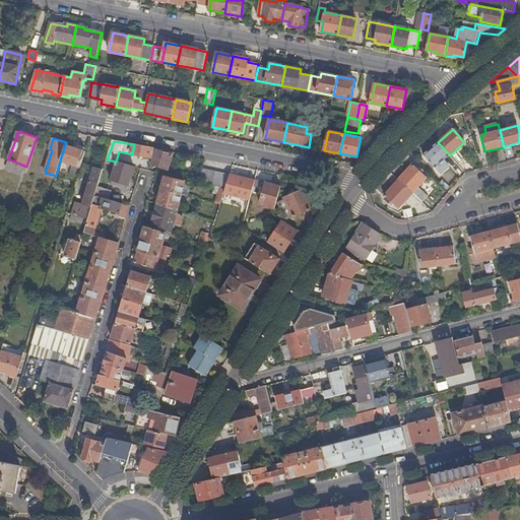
[(450,155),(438,142),(424,154),(441,174),(450,166),(444,159),(450,155)]
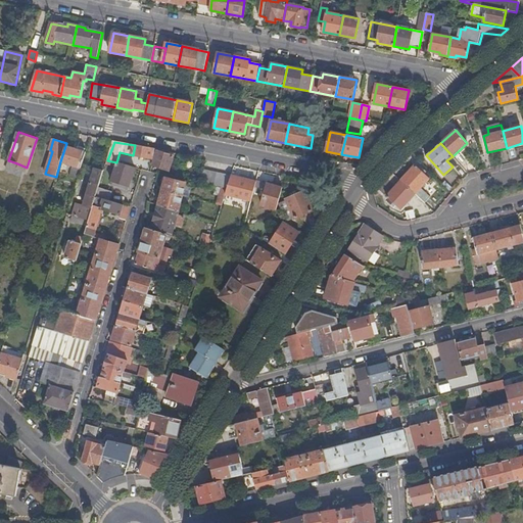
[(154,148),(135,145),(133,155),(152,158),(154,148)]
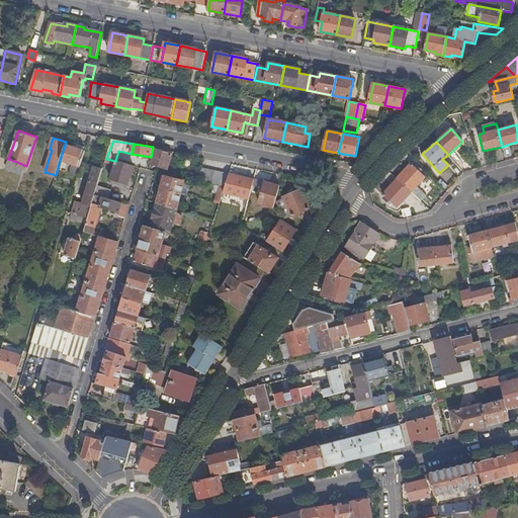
[(76,148),(65,145),(60,160),(72,164),(80,167),(85,151),(84,151),(84,148),(77,146),(76,148)]
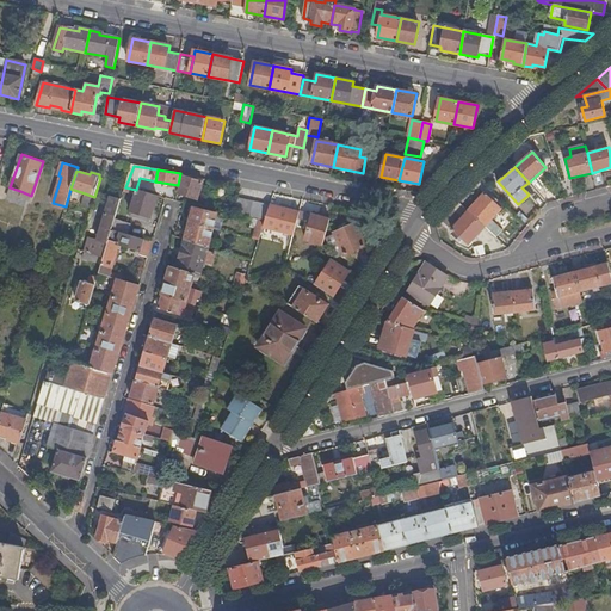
[(198,177),(184,174),(180,185),(178,193),(198,199),(204,183),(197,180),(198,179),(198,177)]
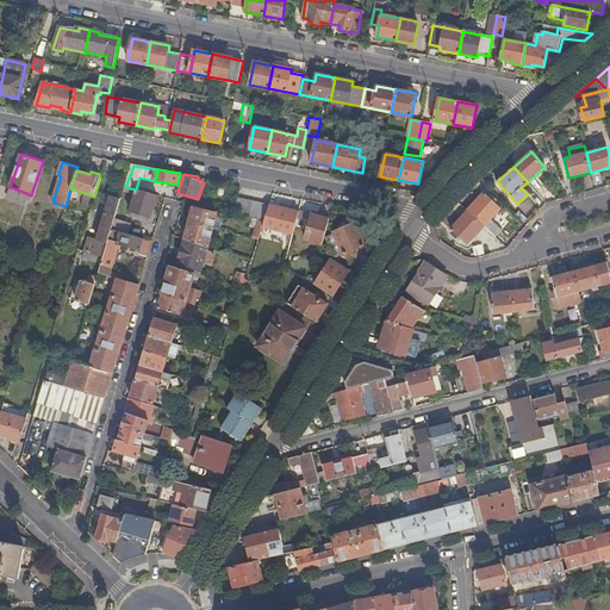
[(17,201),(18,197),(20,191),(10,187),(6,198),(17,201)]
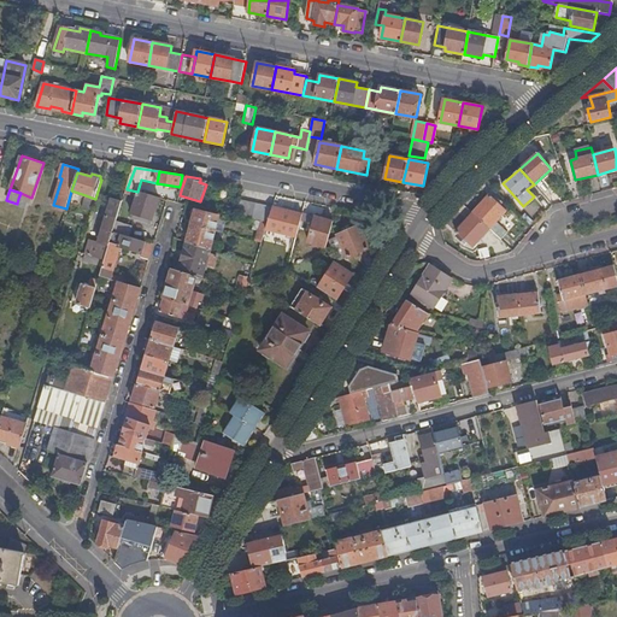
[(127,189),(125,193),(137,198),(133,215),(152,221),(159,198),(137,192),(127,189)]
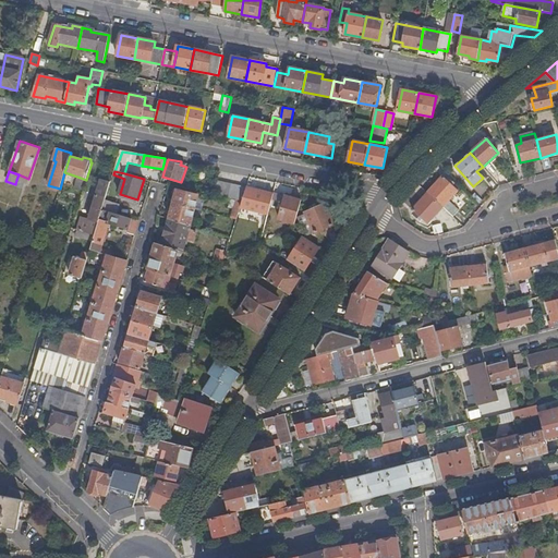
[(83,191),(86,180),(77,177),(74,189),(83,191)]
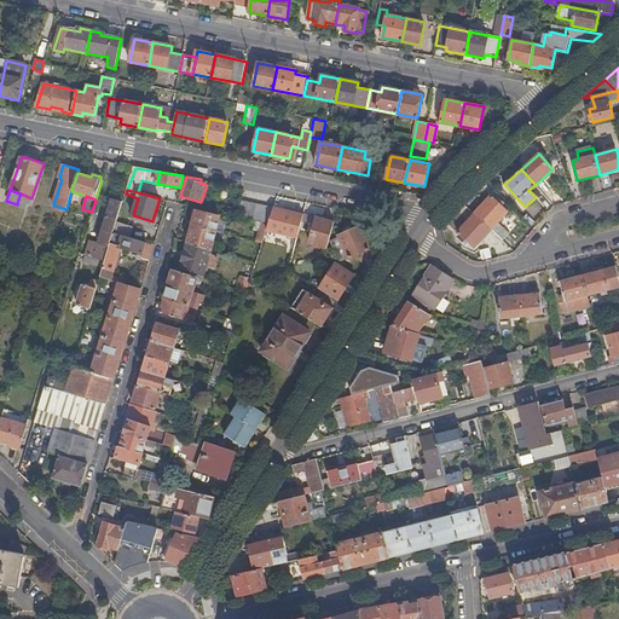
[(492,196),(475,214),(491,230),(503,241),(510,235),(497,223),(508,210),(492,196)]
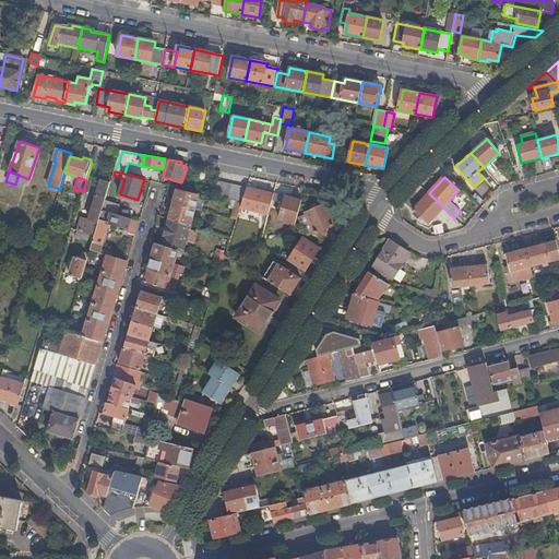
[(107,195),(111,181),(102,179),(97,192),(107,195)]
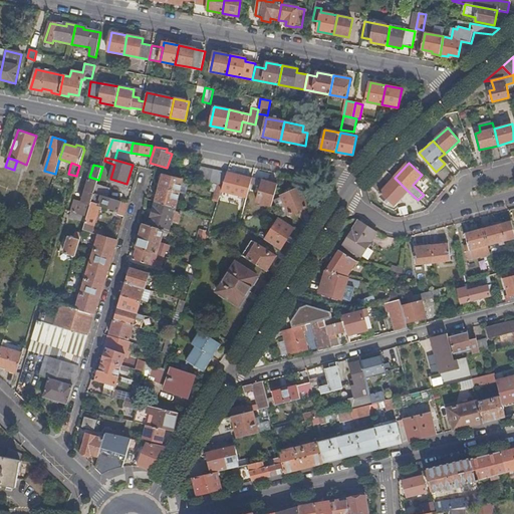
[(224,186),(228,173),(201,168),(198,180),(219,185),(224,186)]
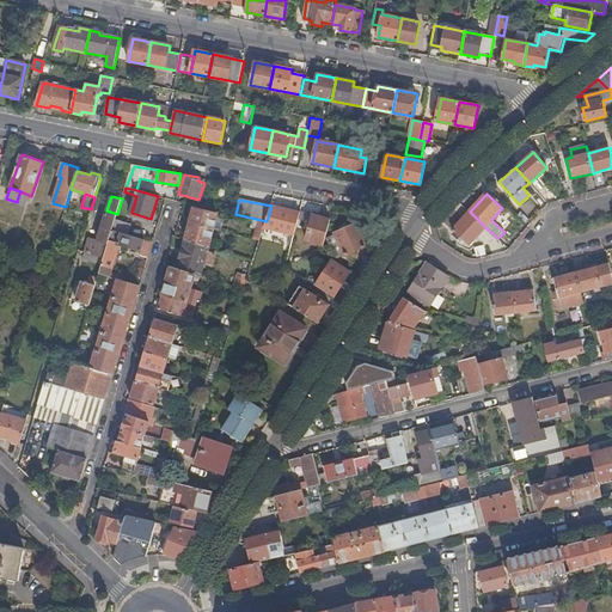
[(288,210),(271,206),(267,221),(264,227),(295,236),(299,219),(301,213),(288,209),(288,210)]
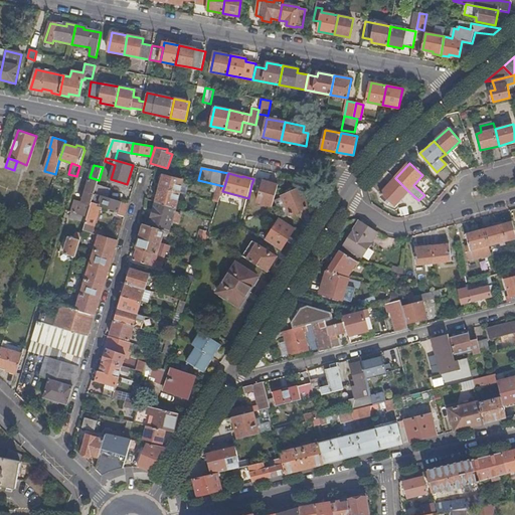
[(164,176),(160,188),(180,193),(183,181),(164,176)]
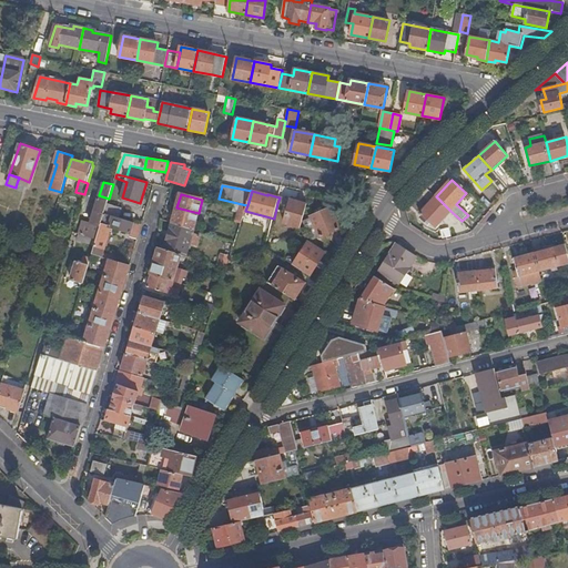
[(107,204),(109,199),(99,195),(97,205),(93,204),(91,210),(94,211),(91,223),(83,221),(79,234),(97,240),(99,230),(101,224),(104,214),(107,204)]
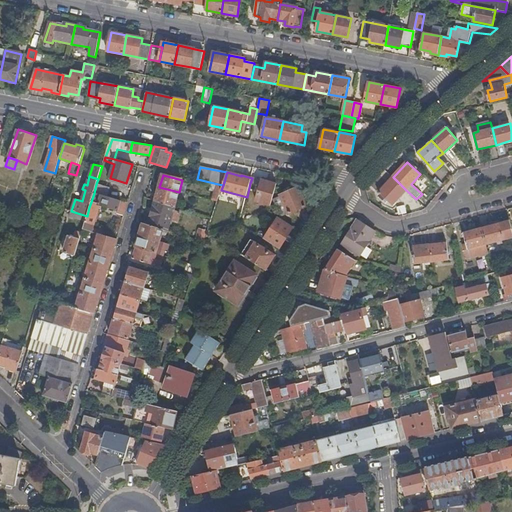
[(252,177),(252,178),(250,183),(258,185),(260,179),(252,177)]
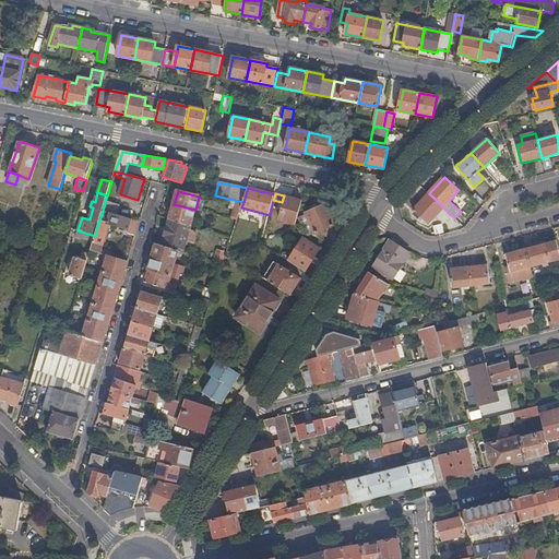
[(443,207),(429,193),(414,211),(428,224),(443,207)]
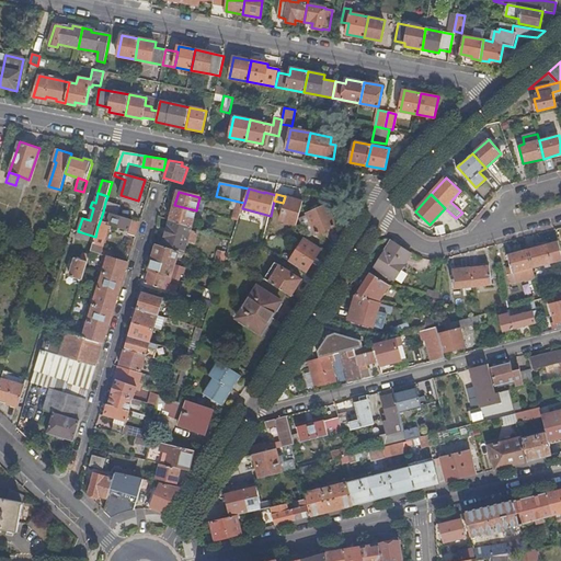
[(297,226),(304,202),(287,197),(281,221),(297,226)]
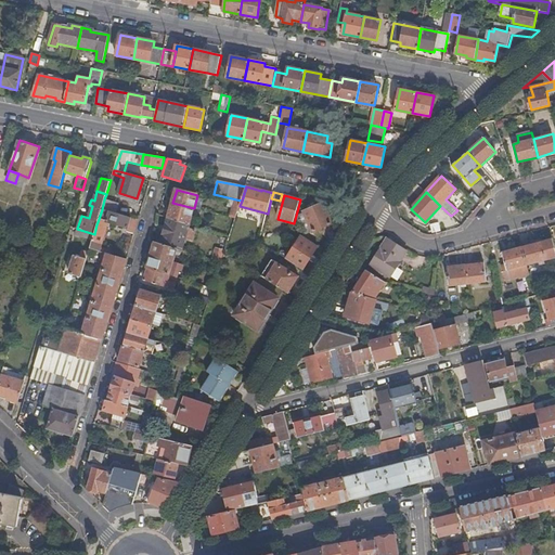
[(102,209),(117,214),(119,204),(104,199),(102,209)]
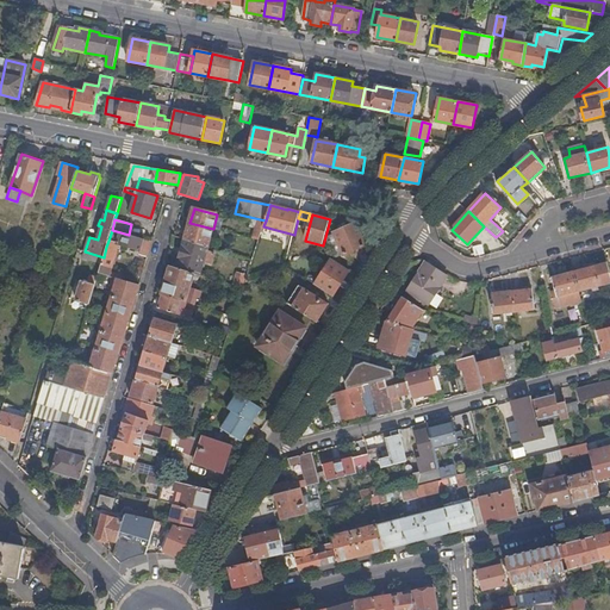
[(263,226),(266,221),(260,219),(253,238),(259,241),(263,226)]
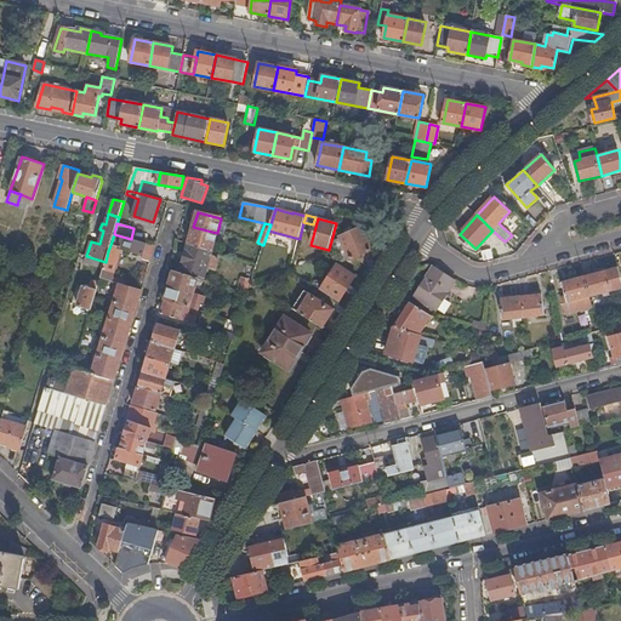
[(191,240),(189,244),(212,251),(217,233),(193,227),(191,240)]
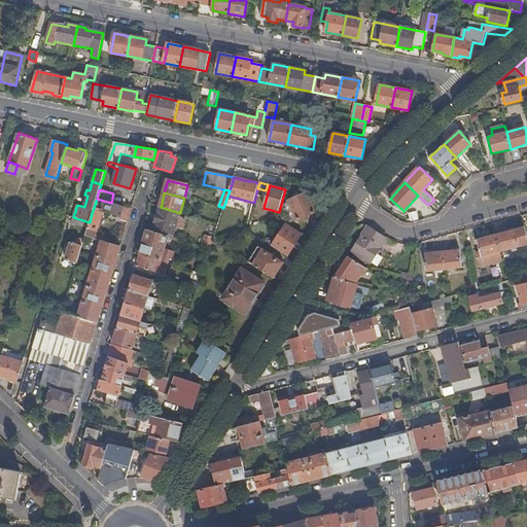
[(307,192),(288,201),(296,220),(315,212),(307,192)]
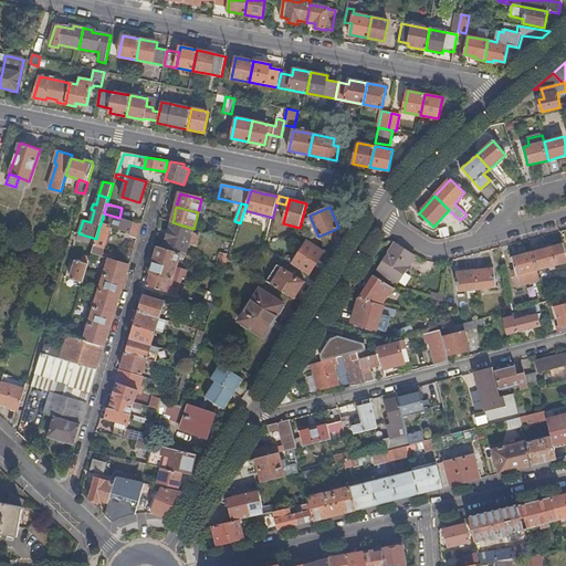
[(109,227),(130,232),(129,236),(137,238),(142,224),(134,222),(119,218),(104,213),(101,223),(109,226),(109,227)]
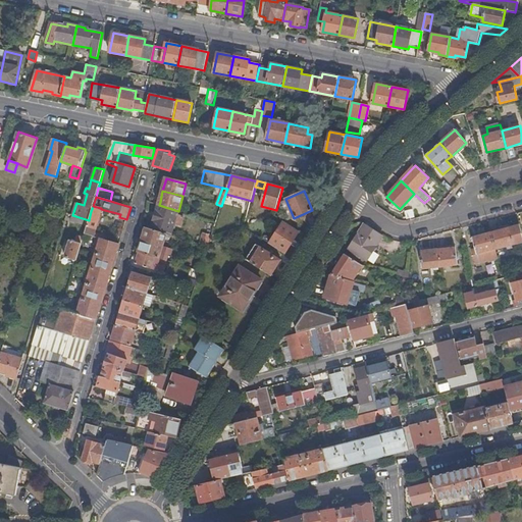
[(178,211),(159,205),(152,227),(171,232),(174,224),(177,225),(180,216),(177,215),(178,211)]
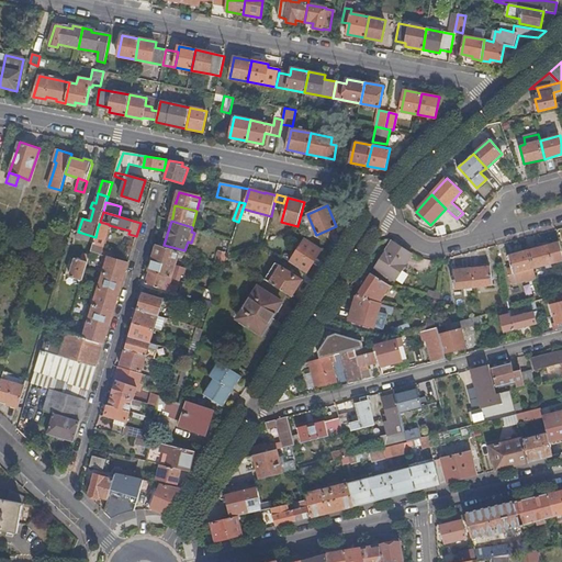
[(107,231),(109,225),(109,224),(100,222),(98,227),(107,231)]
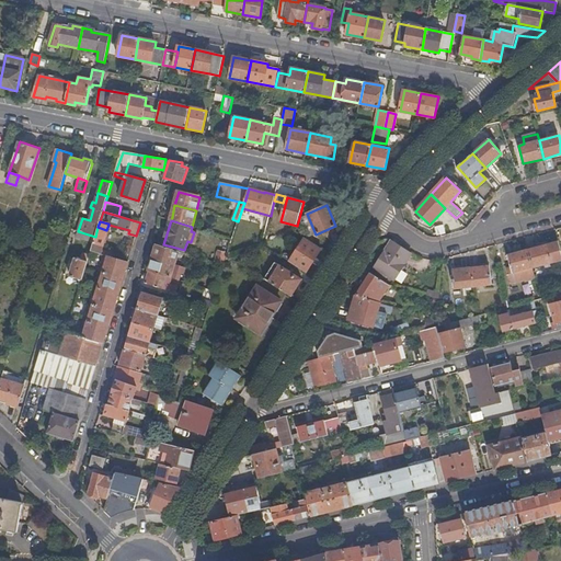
[(107,230),(106,230),(98,227),(95,237),(93,242),(90,251),(101,254),(107,230)]
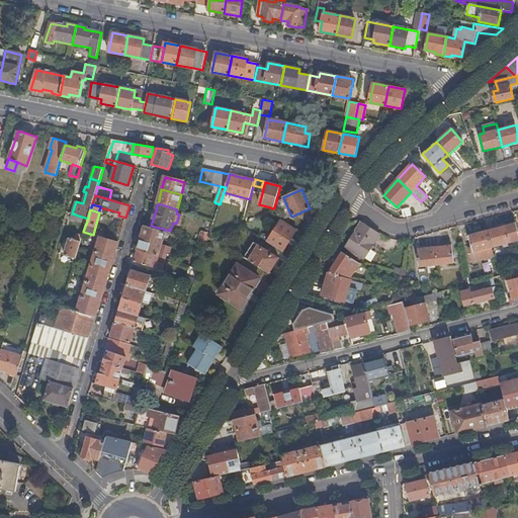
[(86,224),(88,219),(72,213),(70,219),(86,224)]
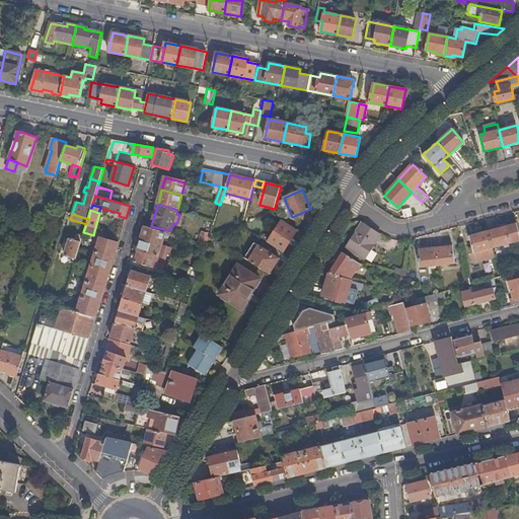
[(284,252),(298,229),(283,220),(268,242),(284,252)]
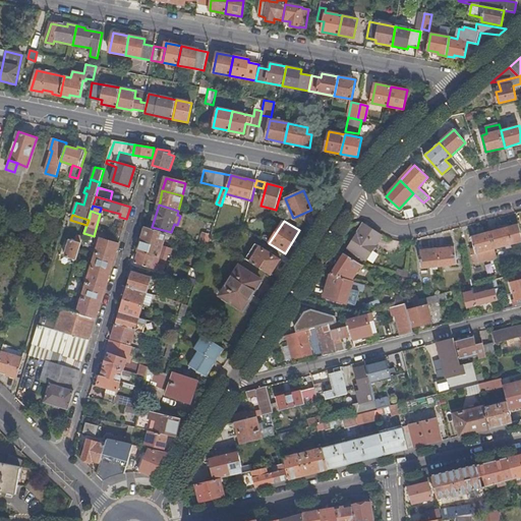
[(368,225),(365,223),(349,248),(367,261),(367,259),(373,250),(384,234),(371,226),(368,225)]
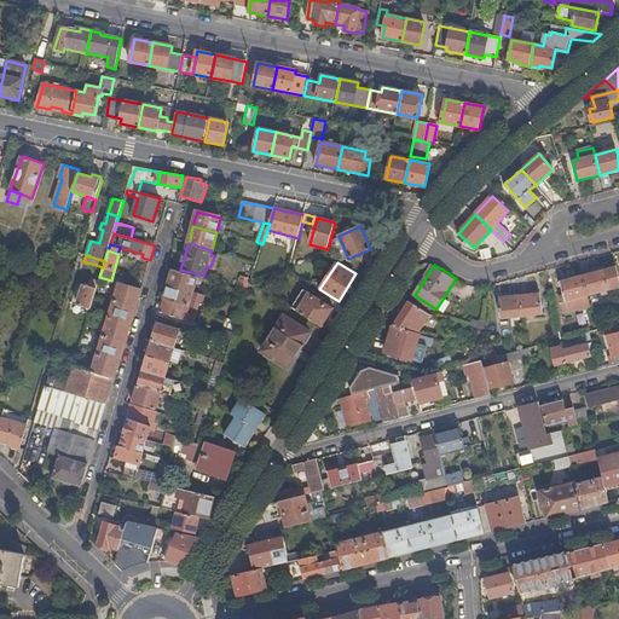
[(618,275),(617,266),(583,276),(589,296),(618,287),(618,275)]
